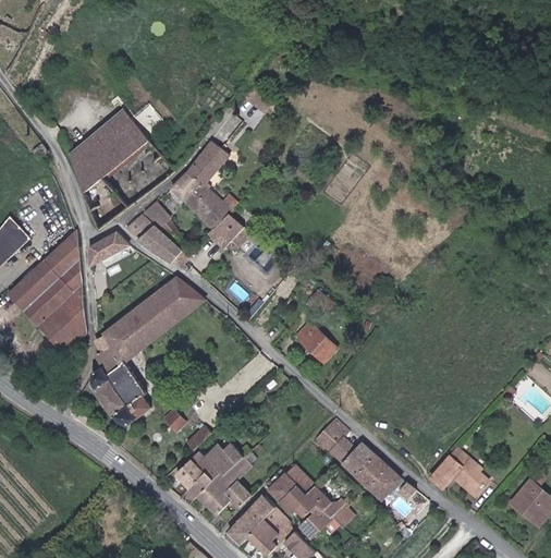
[(68,154),(84,193),(148,142),(122,110),(68,154)]
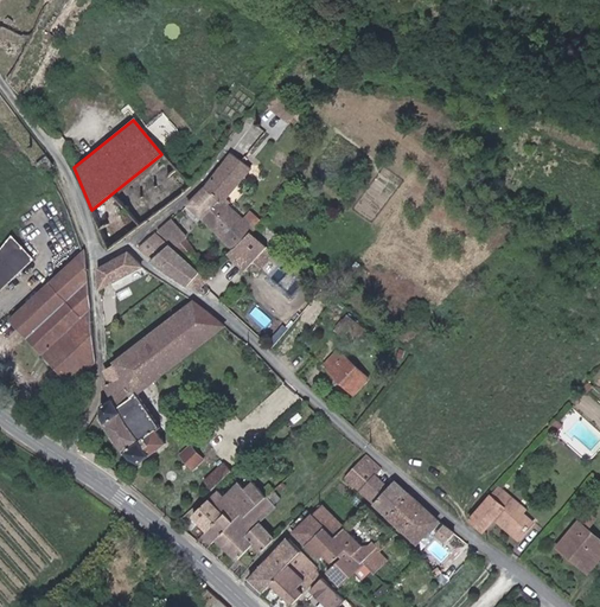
[(255,228),(250,224),(241,215),(238,217),(223,203),(250,170),(229,154),(203,185),(184,203),(229,250),(246,230),(250,235),(255,228)]
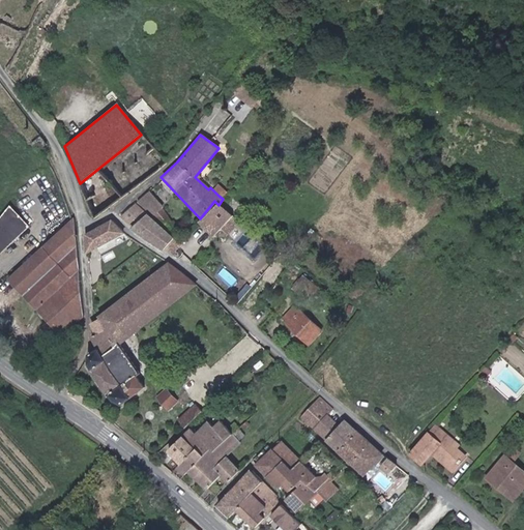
[(146,193),(135,201),(170,233),(174,228),(159,208),(159,207),(146,193)]
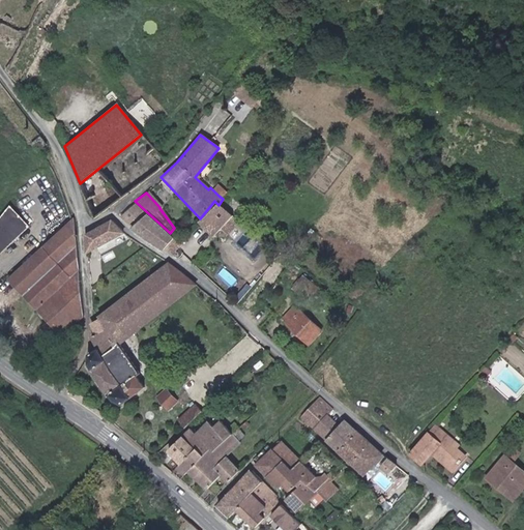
[(228,231),(236,221),(219,205),(214,201),(200,218),(198,222),(211,235),(221,224),(228,231)]
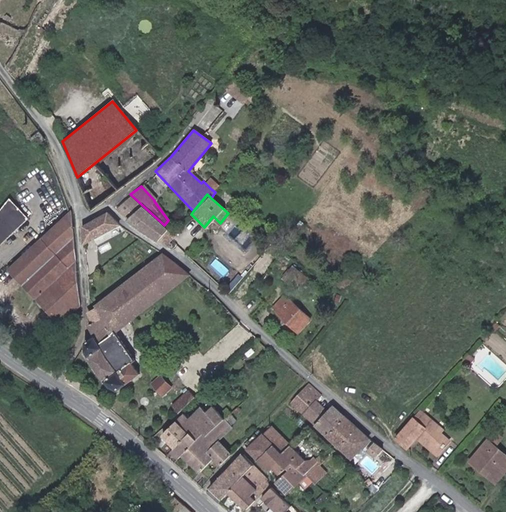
[(128,220),(156,239),(166,229),(128,195),(114,207),(128,220)]
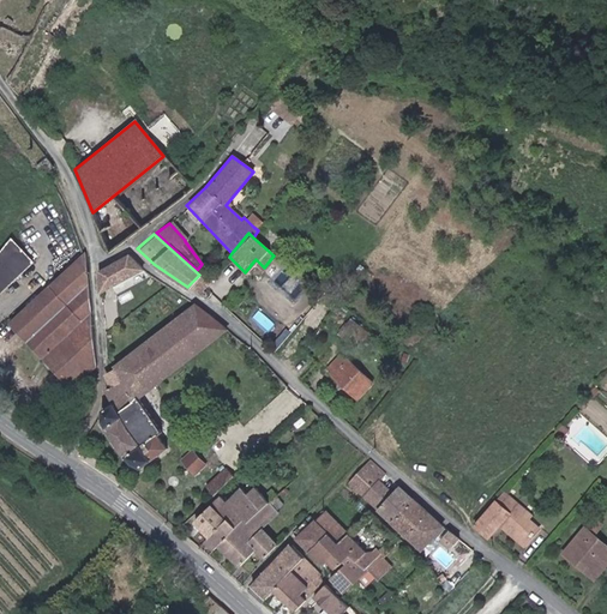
[(0,290),(29,260),(8,239),(0,248),(0,290)]
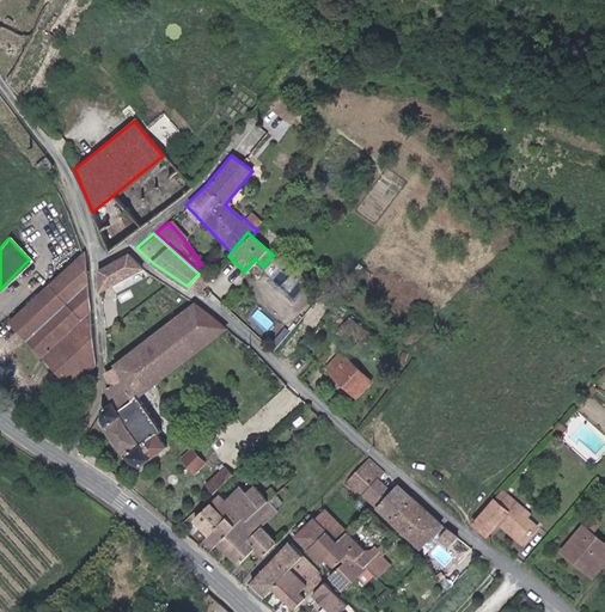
[(81,387),(89,381),(87,372),(95,363),(90,310),(85,251),(83,254),(46,287),(48,288),(62,305),(25,341),(75,395),(83,389),(81,387)]
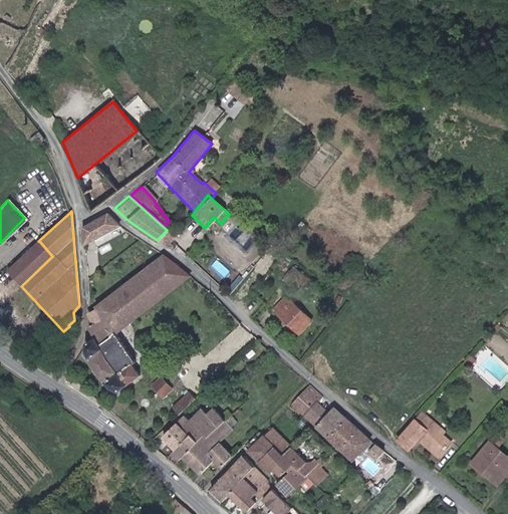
[(81,228),(83,244),(116,226),(106,215),(81,228)]
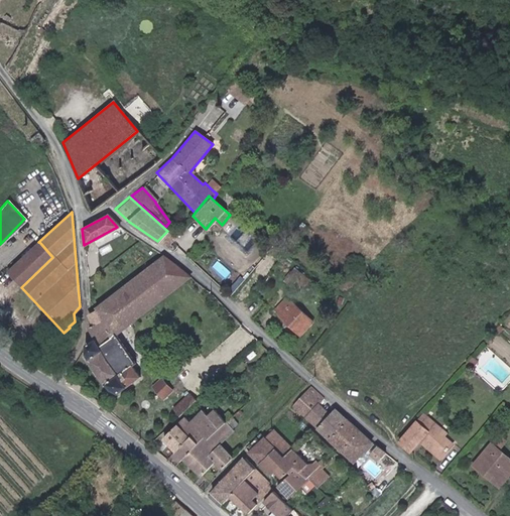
[(8,273),(21,287),(52,257),(40,243),(8,273)]
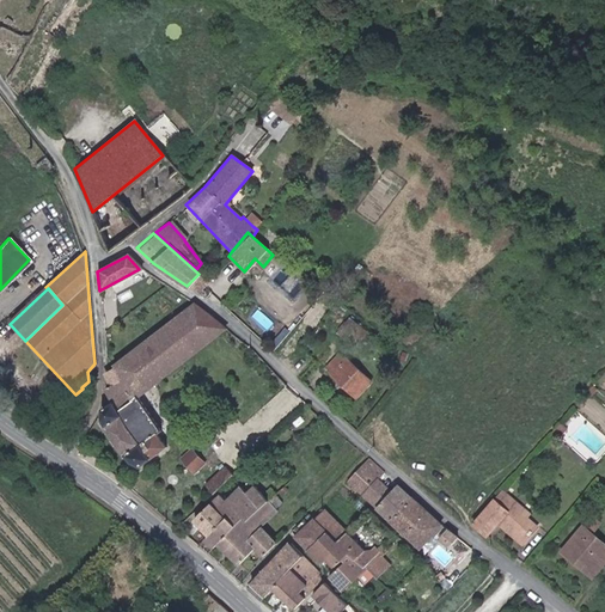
[(103,422),(126,456),(128,453),(139,467),(166,446),(157,433),(162,429),(138,392),(226,329),(194,303),(114,365),(115,366),(107,373),(111,383),(107,387),(116,401),(104,409),(102,414),(105,420),(103,422)]
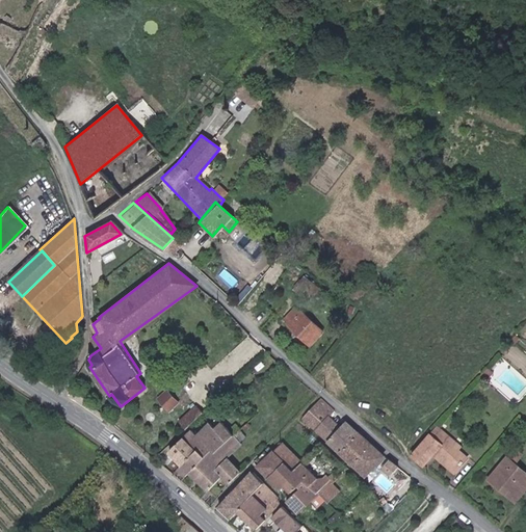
[(297,294),(309,281),(300,274),(290,288),(297,294)]
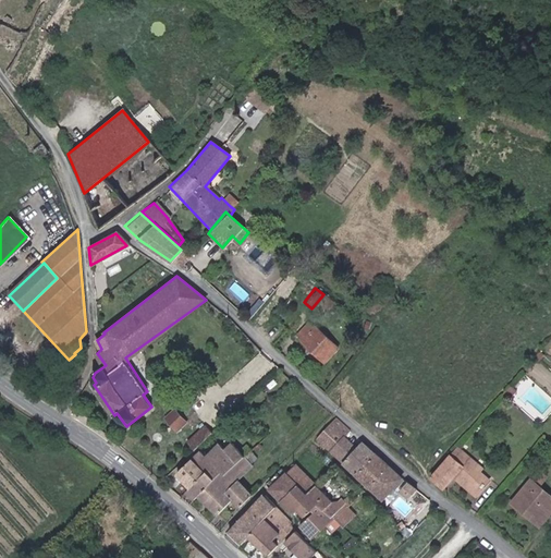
[(322,362),(335,346),(314,328),(313,329),(304,322),(293,336),(302,342),(301,344),(322,362)]
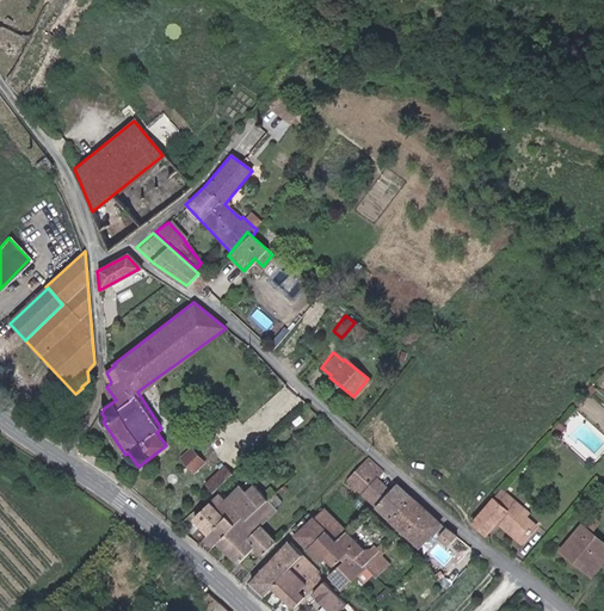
[(191,470),(201,461),(190,449),(179,458),(191,470)]
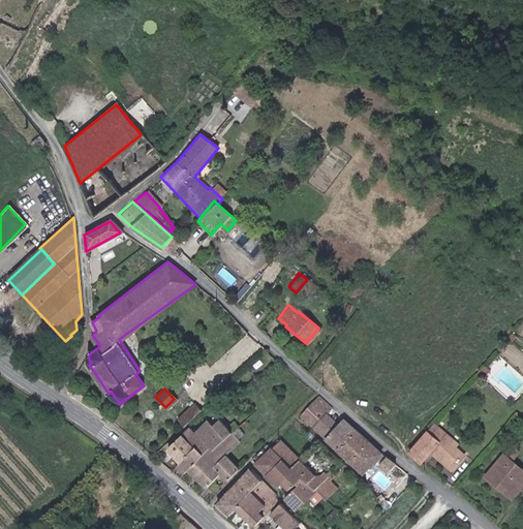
[(329,406),(315,395),(297,415),(310,427),(321,413),(329,406)]
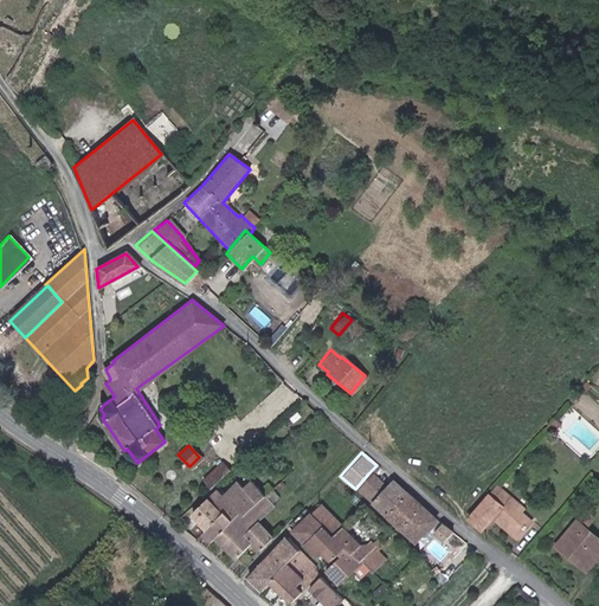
[(230,469),(223,461),(204,478),(211,487),(230,469)]
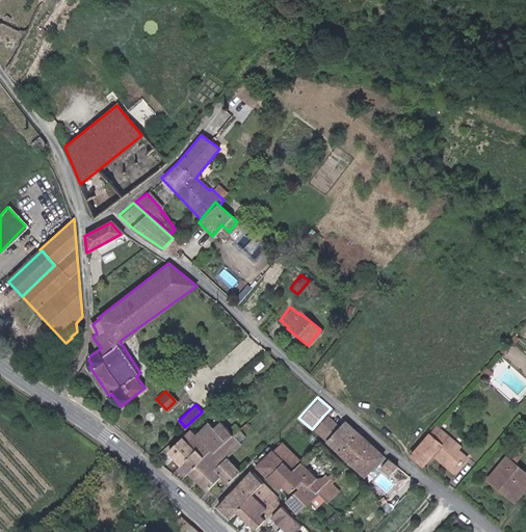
[(323,416),(312,429),(325,441),(337,427),(323,416)]
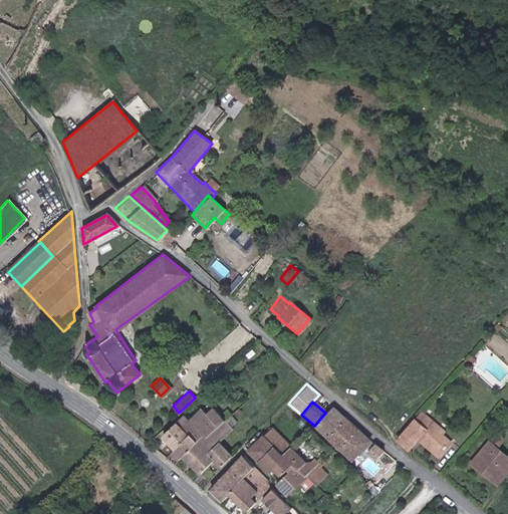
[(219,438),(236,421),(226,411),(221,416),(213,407),(206,414),(201,408),(188,420),(184,415),(162,436),(175,450),(173,452),(179,458),(182,456),(199,473),(214,459),(220,465),(233,452),(219,438)]
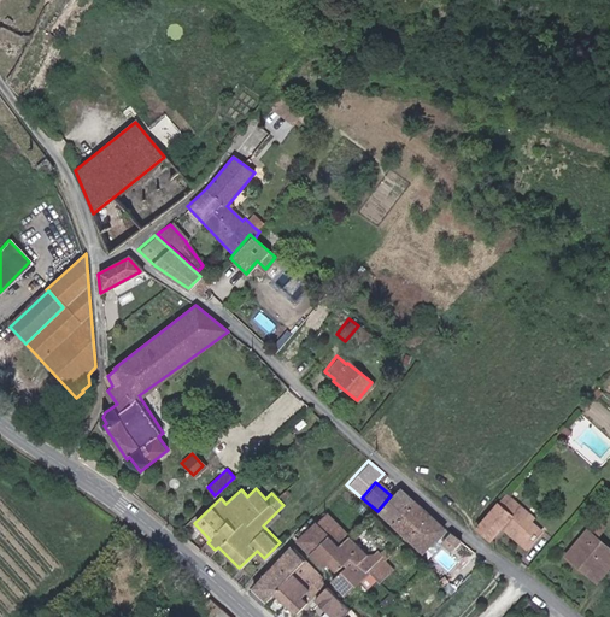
[(391,495),(377,511),(391,523),(411,500),(397,488),(391,495)]
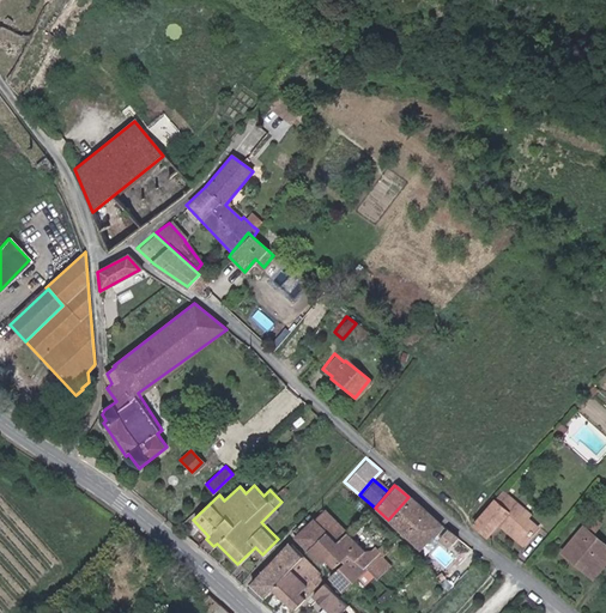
[(531,514),(502,490),(495,497),(508,509),(510,507),(515,510),(516,508),(527,517),(531,514)]
